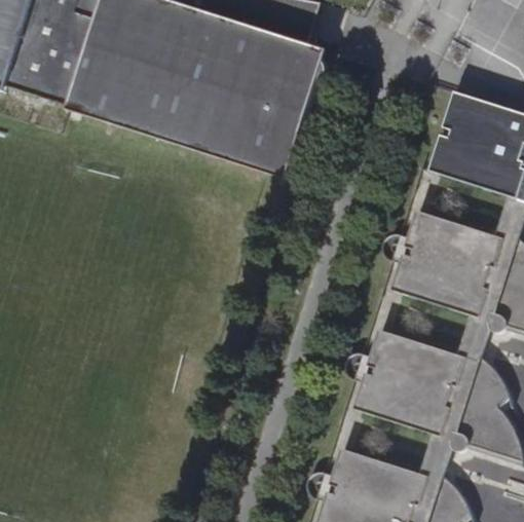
[(322,2),(312,0),(294,0),(291,11),(286,28),(308,41),(322,2)]
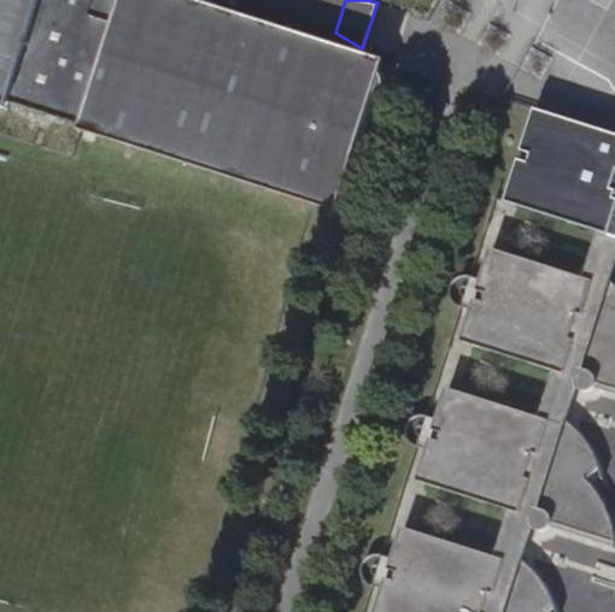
[(614,133),(614,134),(613,130),(533,105),(520,148),(528,151),(526,160),(516,157),(503,199),(604,231),(590,276),(488,246),(475,287),(484,289),(481,300),(472,298),(460,337),(551,368),(560,371),(545,417),(537,415),(444,386),(431,427),(440,430),(437,440),(427,437),(414,477),(507,507),(515,511),(501,557),(492,554),(399,525),(385,566),(394,570),(391,580),(381,576),(370,611),(540,611),(549,602),(544,590),(537,577),(528,565),(519,557),(529,527),(533,529),(539,530),(543,529),(546,527),(550,522),(610,541),(610,536),(608,519),(604,508),(598,494),(592,486),(584,476),(595,466),(586,448),(579,436),(569,424),(563,417),(574,384),(578,387),(581,389),(587,389),(591,387),(595,382),(614,388),(614,282),(609,277),(614,256),(614,133)]
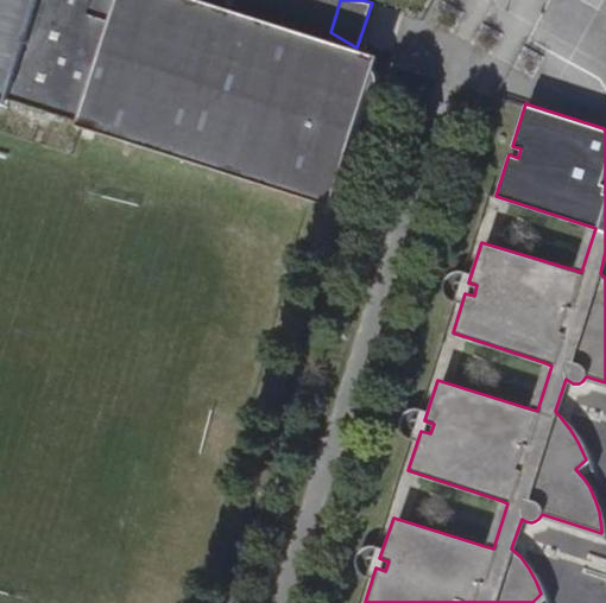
[(44,105),(43,107),(82,120),(83,118),(44,105)]
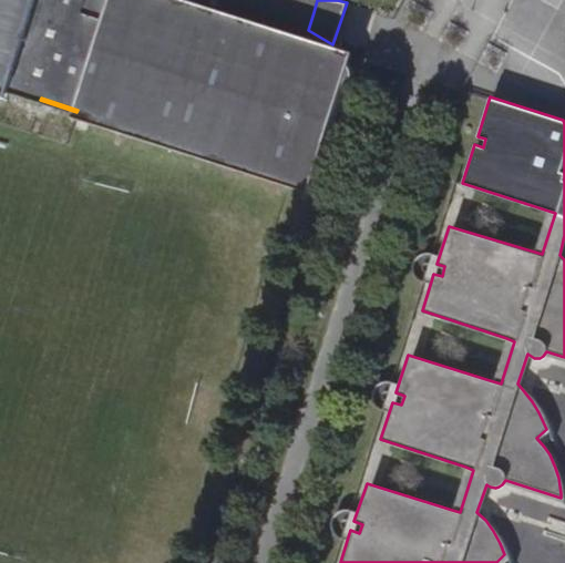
[(506,338),(493,381),(501,384),(514,341),(506,338)]
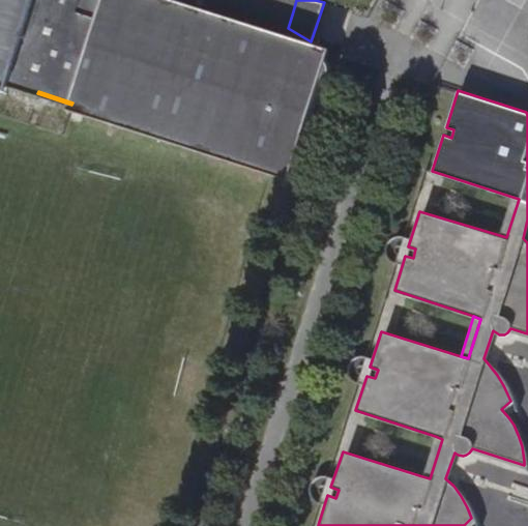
[(435,436),(422,476),(430,478),(442,439),(435,436)]
